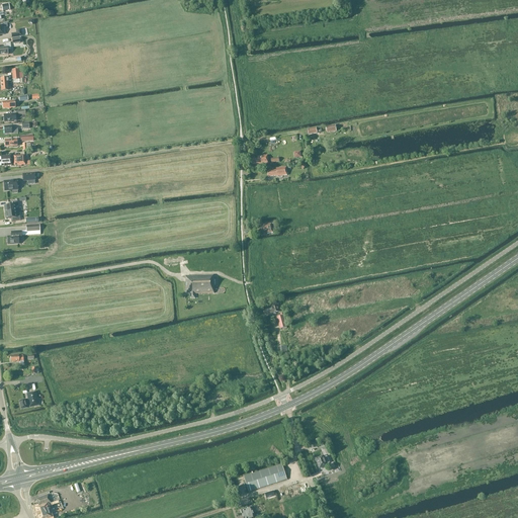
[(0,19),(1,19),(1,16),(7,15),(6,12),(9,12),(8,8),(10,8),(10,5),(3,6),(3,8),(2,8),(3,12),(0,12),(0,19)]
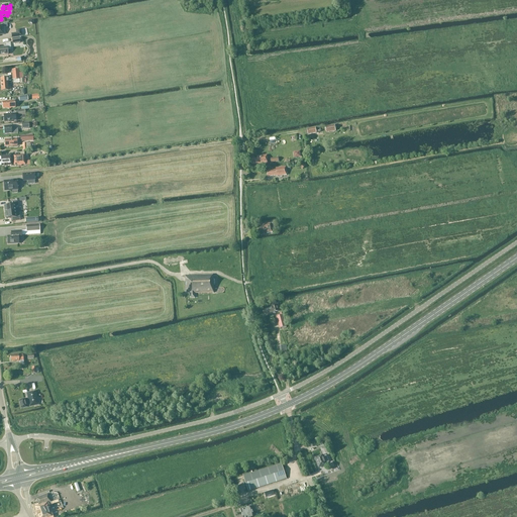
[(11,34),(12,38),(22,36),(21,29),(16,30),(16,33),(11,34)]
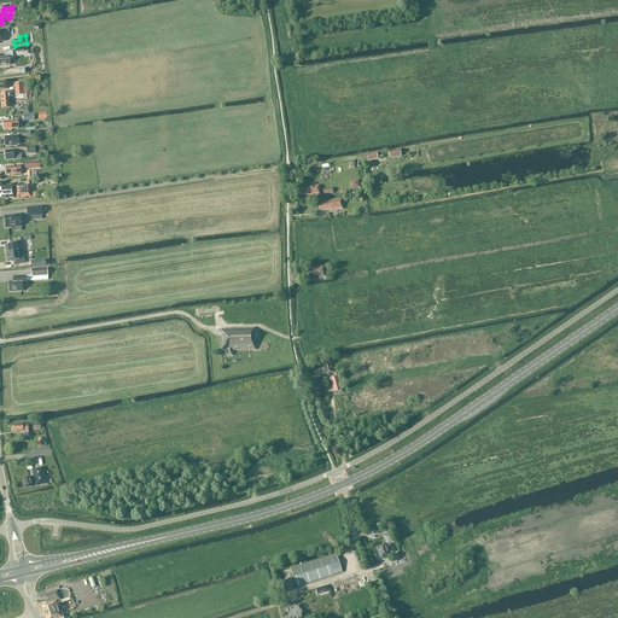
[(0,57),(0,65),(9,65),(9,60),(13,59),(12,52),(5,52),(5,57),(0,57)]
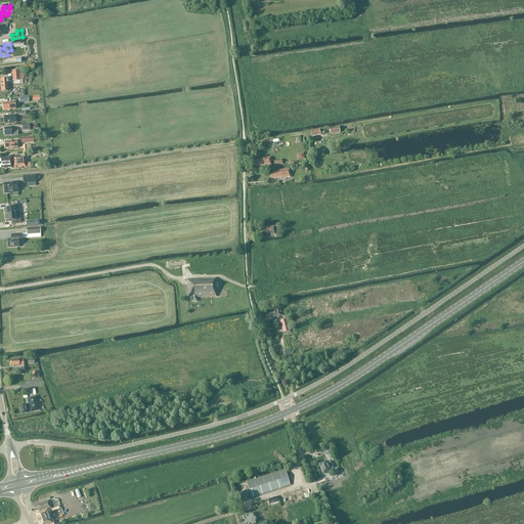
[(30,163),(26,163),(25,158),(13,158),(13,159),(11,159),(11,158),(1,159),(1,169),(11,168),(11,167),(14,167),(14,168),(31,167),(30,163)]
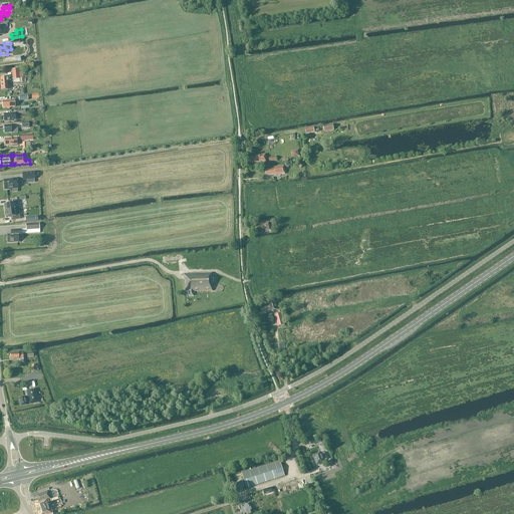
[(257,163),(260,163),(266,162),(265,155),(255,156),(255,158),(250,159),(250,164),(257,163)]
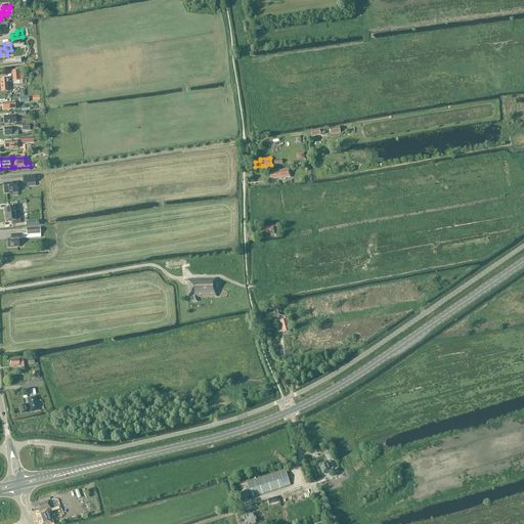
[(279,171),(280,172),(270,173),(271,179),(280,178),(291,177),(290,170),(279,171)]
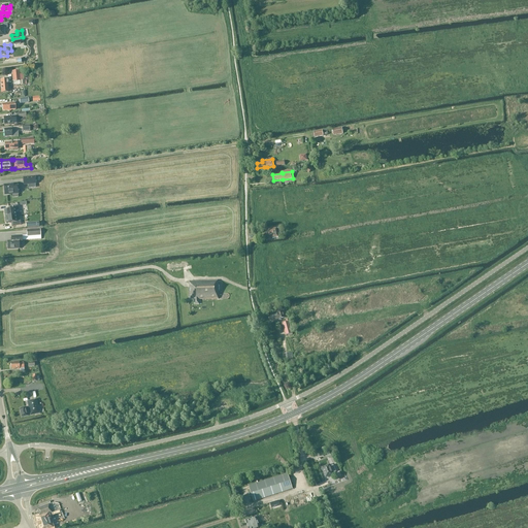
[(11,185),(4,186),(4,195),(18,194),(18,184),(11,185)]
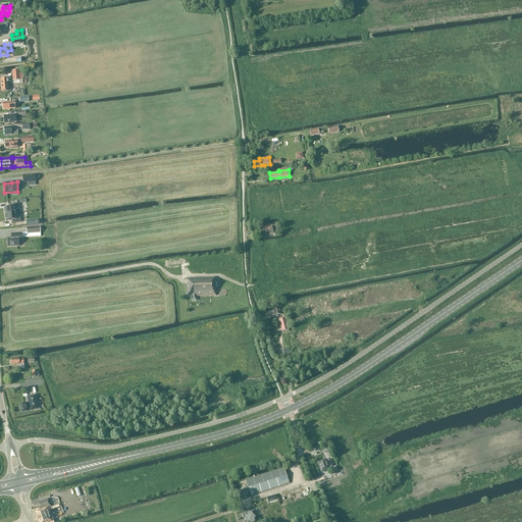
[(4,208),(4,215),(18,213),(17,203),(8,204),(9,207),(4,208)]
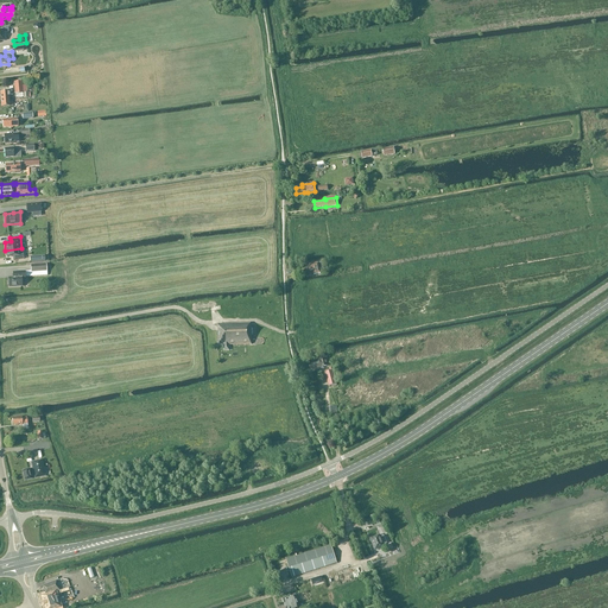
[(21,248),(5,251),(6,258),(12,257),(13,260),(24,259),(21,248)]
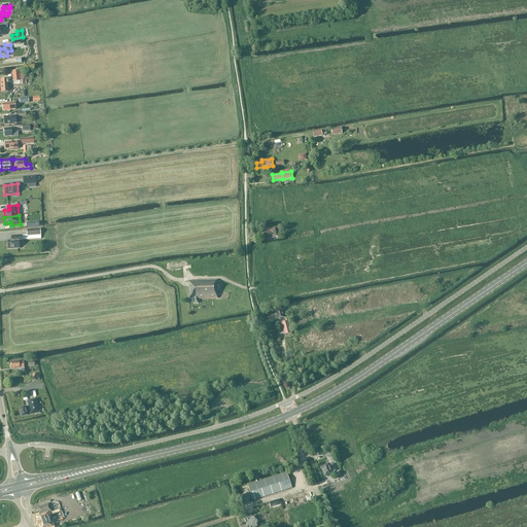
[(277,237),(277,233),(280,233),(279,227),(275,229),(268,230),(268,235),(271,234),(272,238),(277,237)]
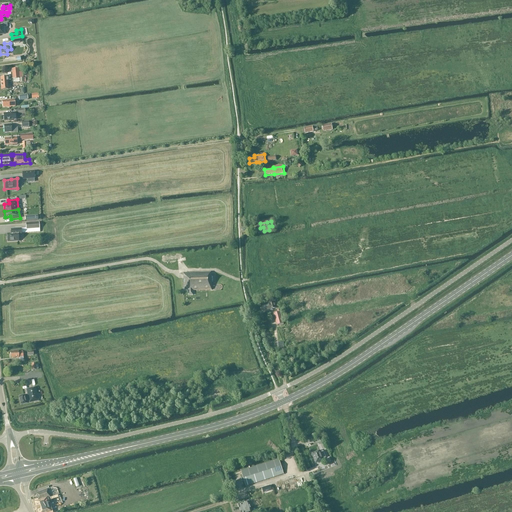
[(7,240),(8,242),(18,241),(18,236),(21,236),(21,229),(11,229),(11,234),(7,234),(7,236),(6,237),(7,239),(7,240)]
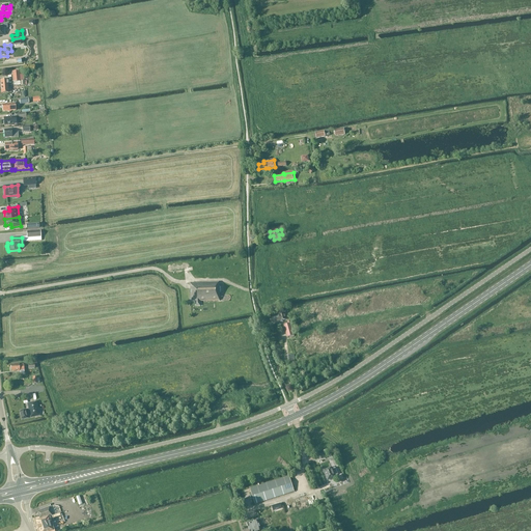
[(219,301),(218,282),(190,283),(191,302),(219,301)]
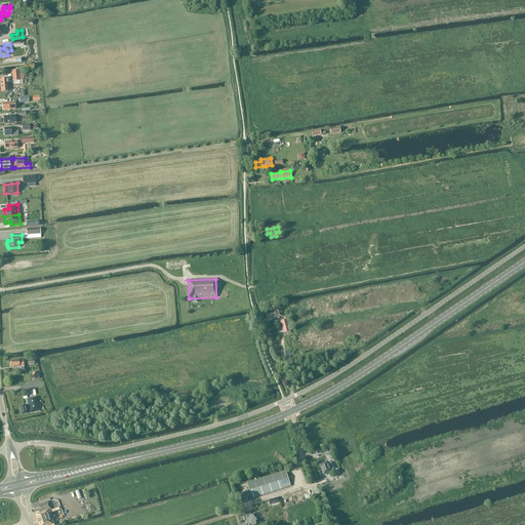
[(276,313),(267,315),(268,320),(283,316),(281,310),(275,311),(276,313)]
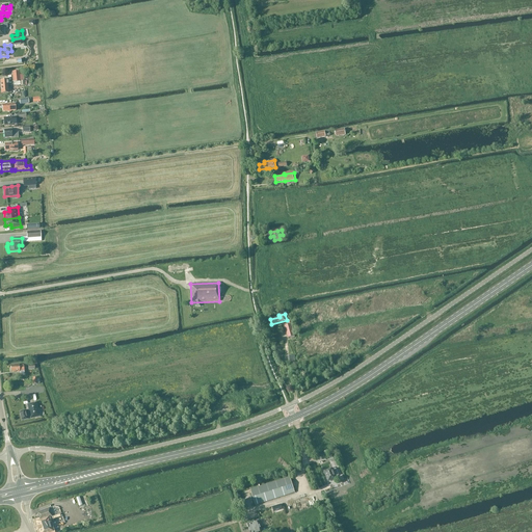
[(285,326),(288,339),(295,337),(291,324),(292,324),(292,322),(289,323),(290,325),(285,326)]
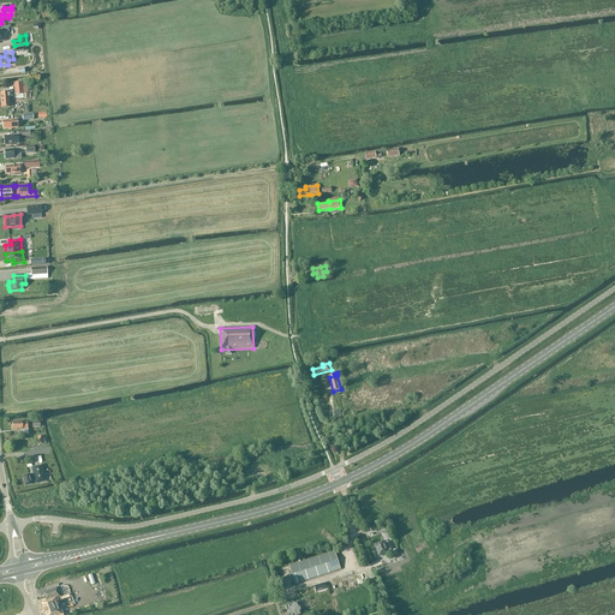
[(28,433),(28,429),(28,423),(22,423),(12,423),(13,430),(23,430),(23,434),(28,433)]
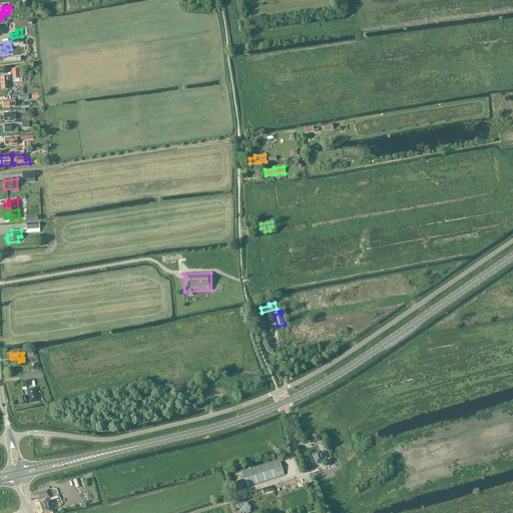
[(29,404),(38,402),(35,388),(26,391),(28,399),(27,400),(26,396),(19,398),(21,406),(28,404),(29,404)]
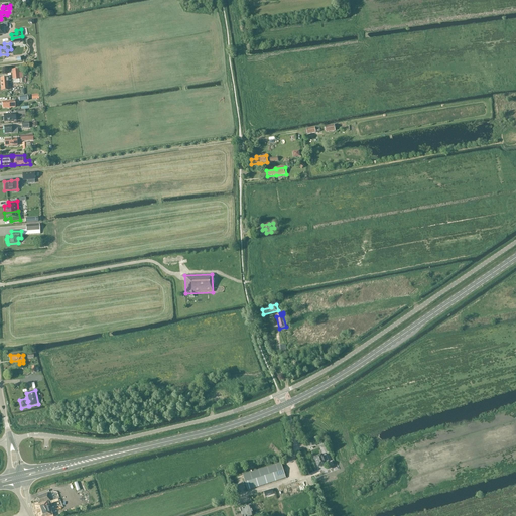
[(324,448),(326,453),(329,450),(325,440),(319,442),(321,448),(324,448)]
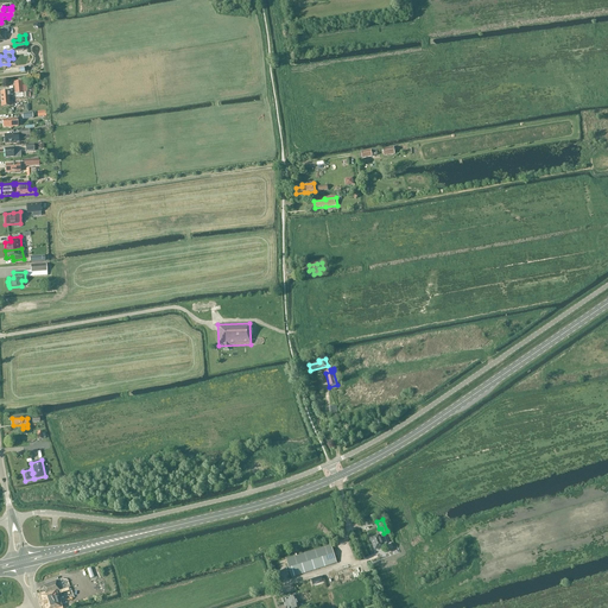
[(380,536),(371,539),(375,551),(385,546),(384,545),(387,544),(384,536),(380,537),(380,536)]
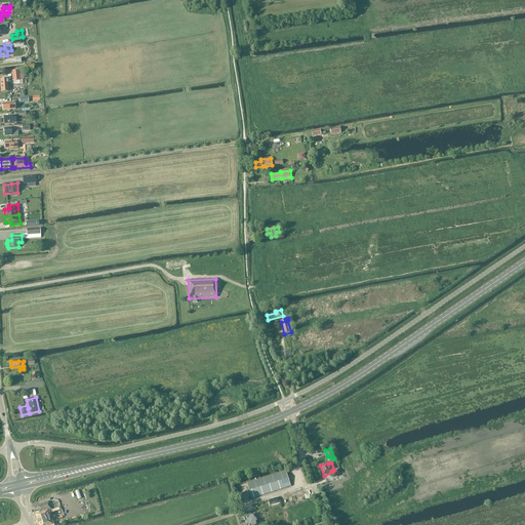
[(286,471),(263,478),(247,483),(252,498),(290,486),(286,471)]
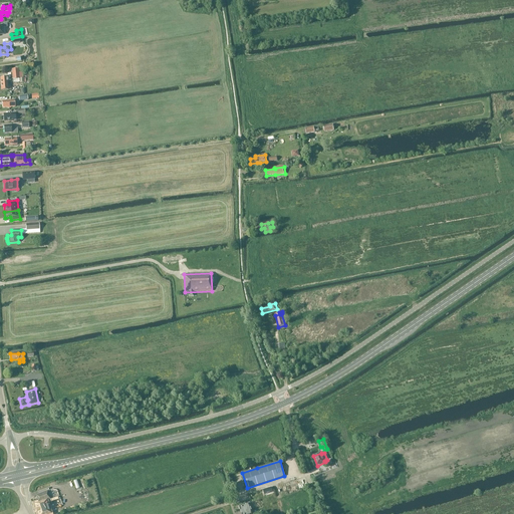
[(37,513),(48,513),(48,512),(50,512),(49,508),(47,509),(44,502),(50,500),(47,491),(36,495),(38,503),(36,503),(34,504),(37,513)]
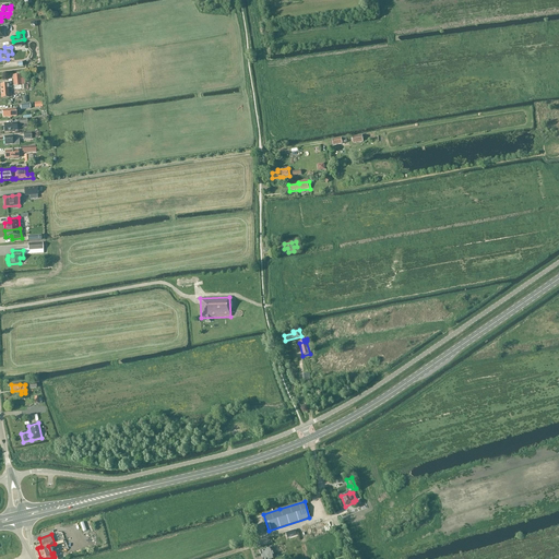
[(274,558),(271,547),(260,551),(262,558),(274,558)]
